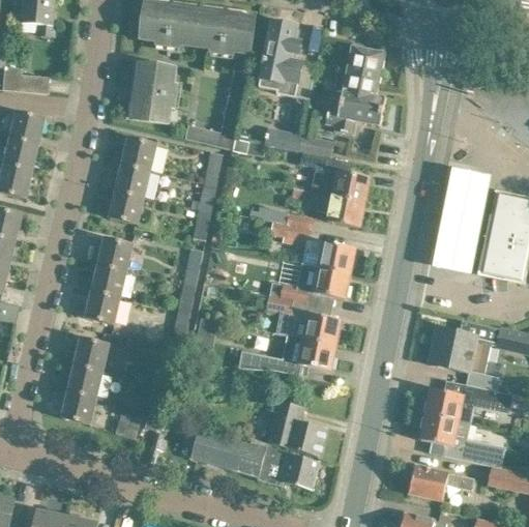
[(23,0),(21,22),(37,24),(36,34),(53,35),(55,20),(53,20),(54,0),(23,0)]
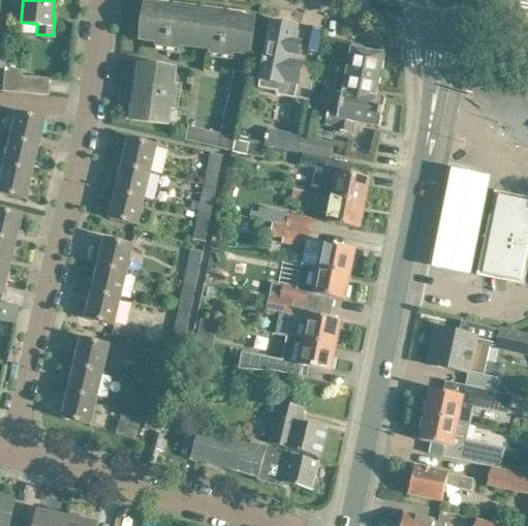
[(145,2),(140,38),(156,40),(155,44),(166,47),(172,5),(145,2)]
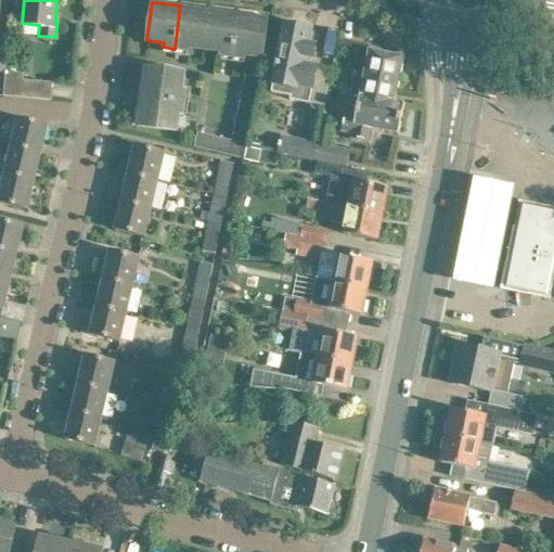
[(180,5),(175,49),(187,50),(188,45),(204,47),(208,10),(180,5)]
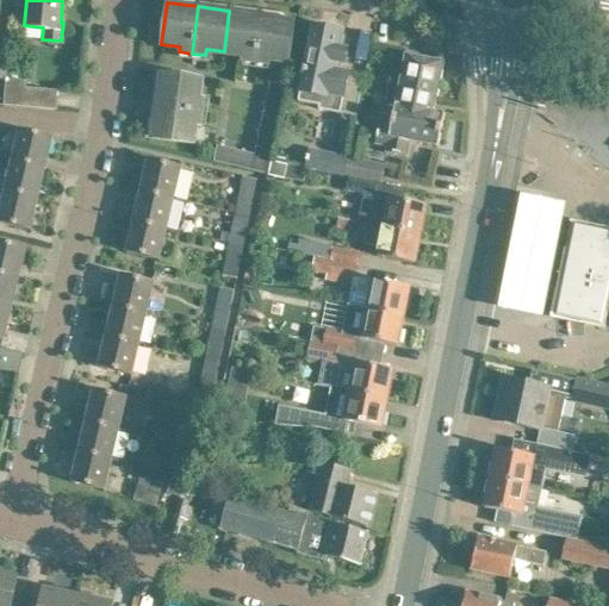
[(229,11),(224,51),(242,54),(241,60),(254,61),(260,14),(229,11)]
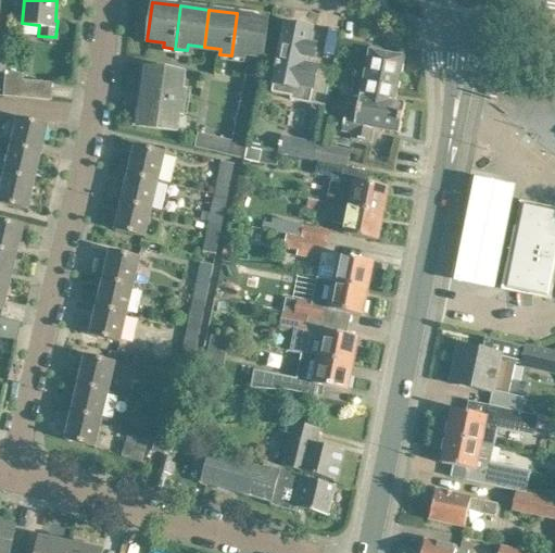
[(237,13),(231,55),(243,58),(244,52),(262,54),(266,17),(237,13)]
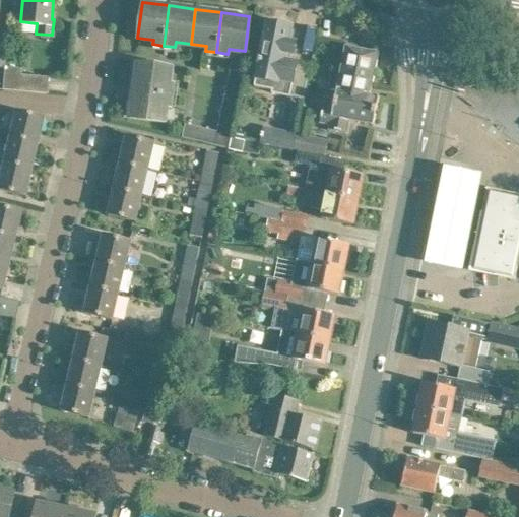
[(266,20),(253,84),(271,88),(270,91),(303,98),(310,62),(294,59),(294,61),(289,60),(290,52),(293,53),(295,42),(286,40),(289,25),(266,20)]
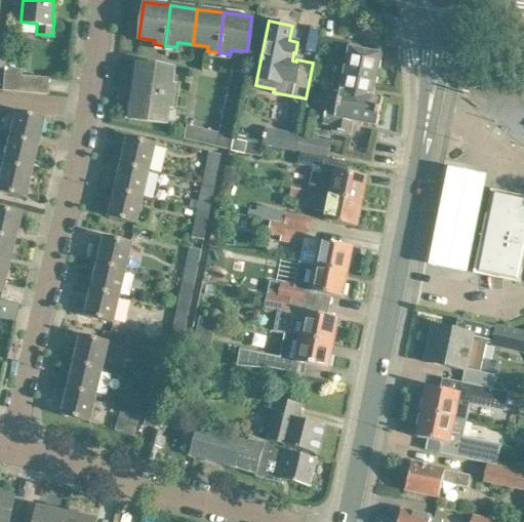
[(380,52),(348,45),(344,67),(333,65),(329,86),(372,95),(380,52)]
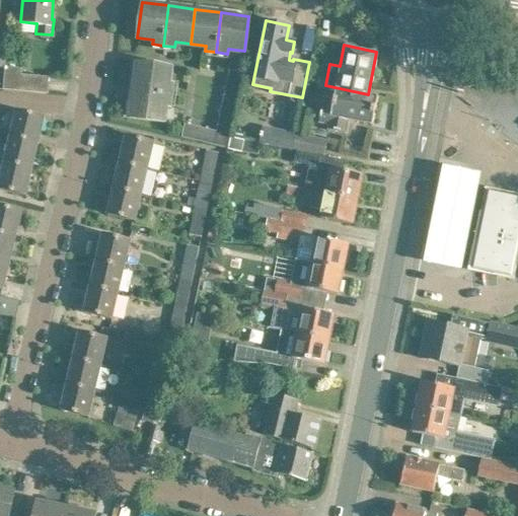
[(476,53),(469,57),(474,66),(482,62),(476,53)]
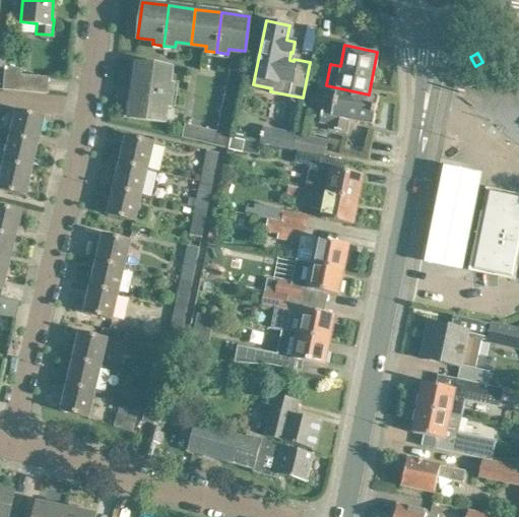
[(136,62),(132,88),(172,93),(174,82),(169,81),(171,66),(136,62)]
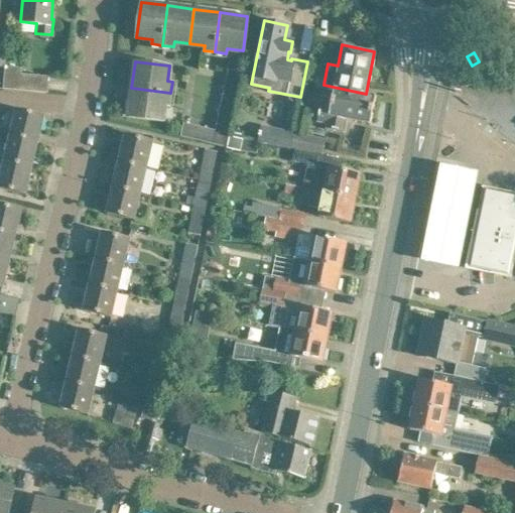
[(46,91),(47,75),(20,73),(20,66),(5,63),(3,86),(19,88),(19,89),(46,91)]
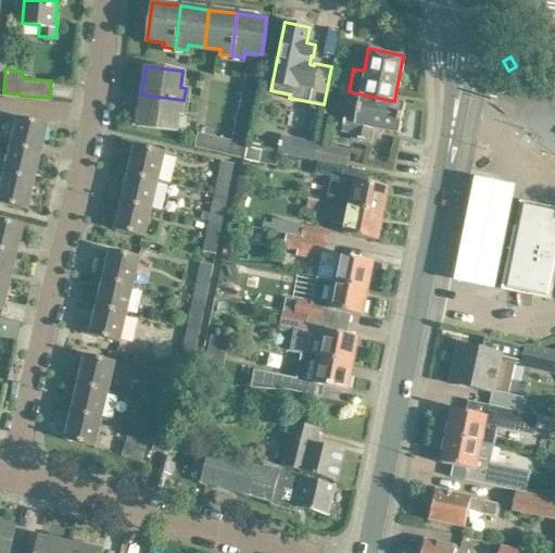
[(197,132),(193,145),(241,155),(244,142),(250,111),(257,75),(244,73),(243,75),(231,137),(197,129),(197,132)]
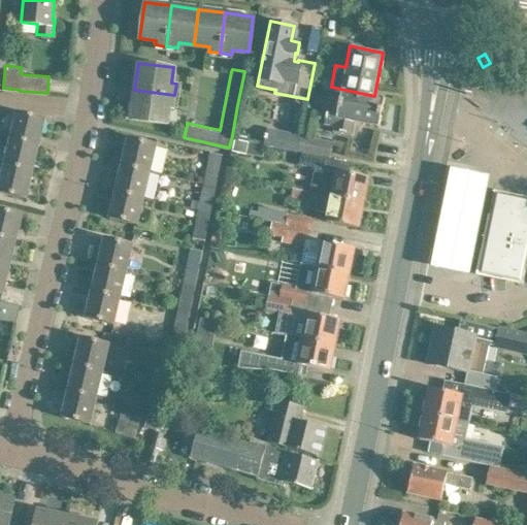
[(374,96),(331,87),(324,123),(333,125),(332,130),(351,134),(354,121),(379,126),(384,97),(374,96)]
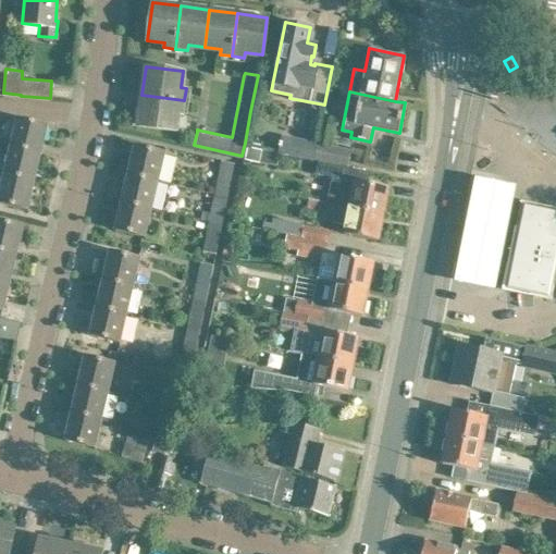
[(141,95),(138,124),(175,130),(178,112),(183,112),(184,100),(141,95)]
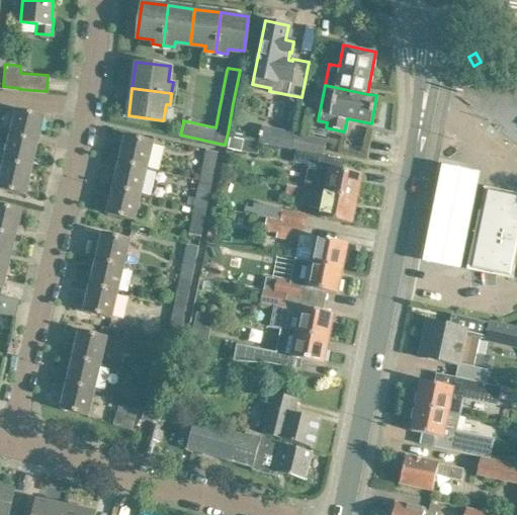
[(37,142),(44,115),(15,108),(9,135),(37,142)]
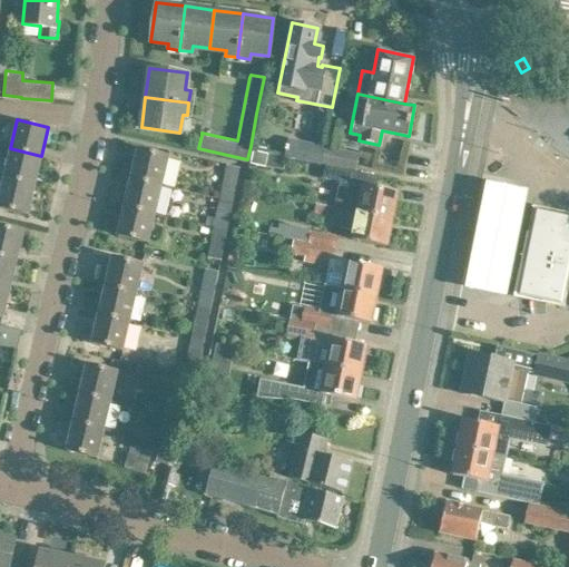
[(321,164),(324,145),(298,139),(295,158),(321,164)]
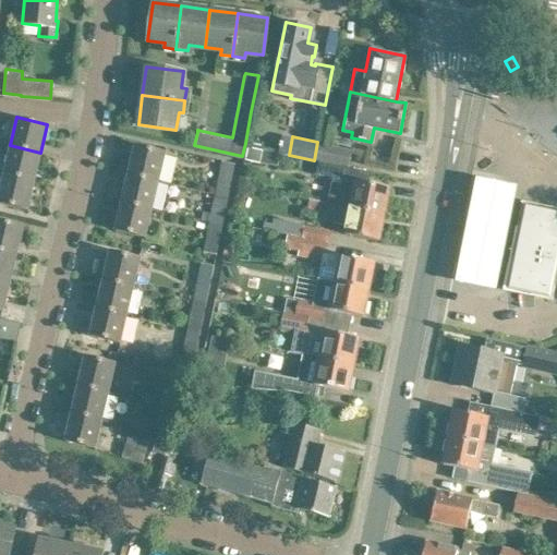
[(351,149),(317,142),(314,160),(318,161),(347,168),(348,166),(351,149)]
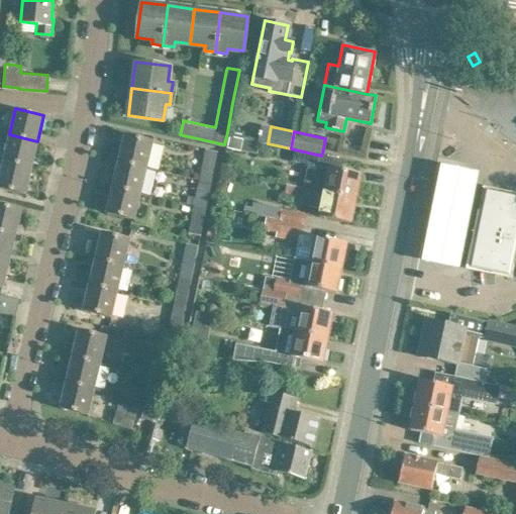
[(152,140),(124,133),(118,160),(146,167),(152,140)]
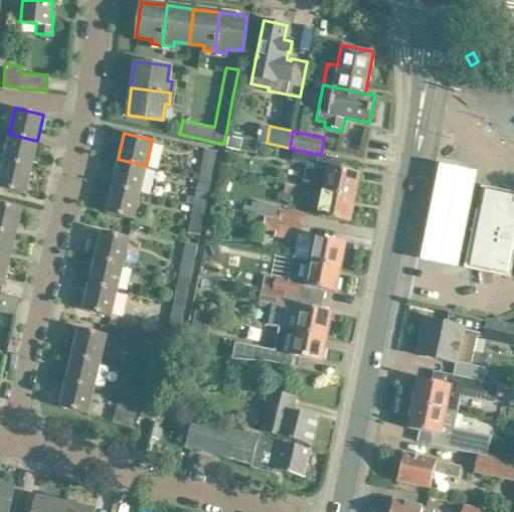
[(31,166),(37,141),(9,134),(2,160),(31,166)]
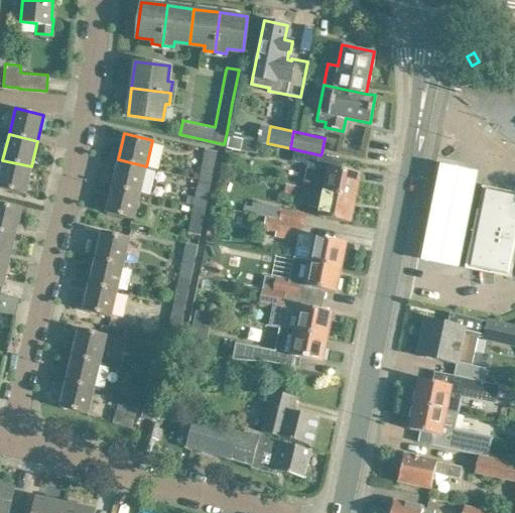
[(228,135),(225,147),(239,150),(242,138),(228,135)]
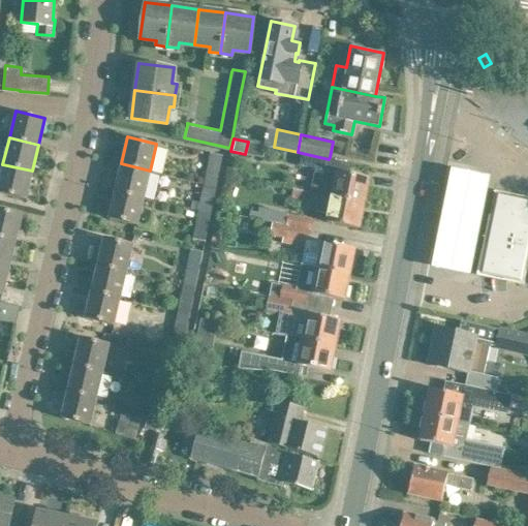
[(216,182),(221,153),(210,150),(204,179),(216,182)]
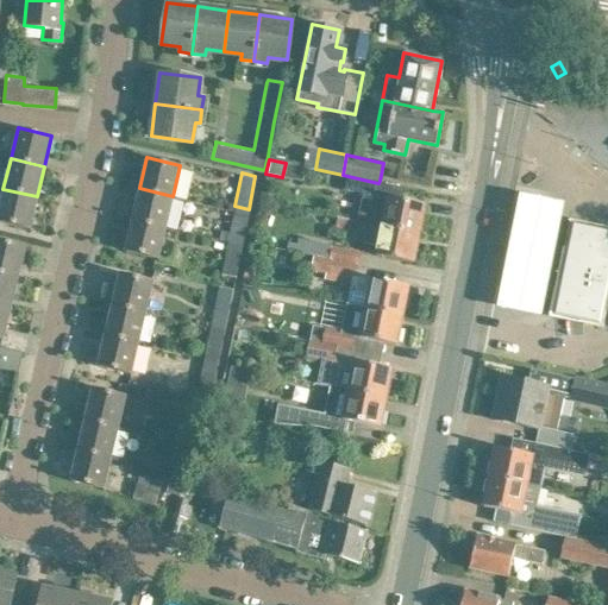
[(424,203),(399,197),(401,186),(380,181),(378,183),(348,176),(345,189),(363,193),(357,219),(381,224),(381,225),(418,232),(424,203)]
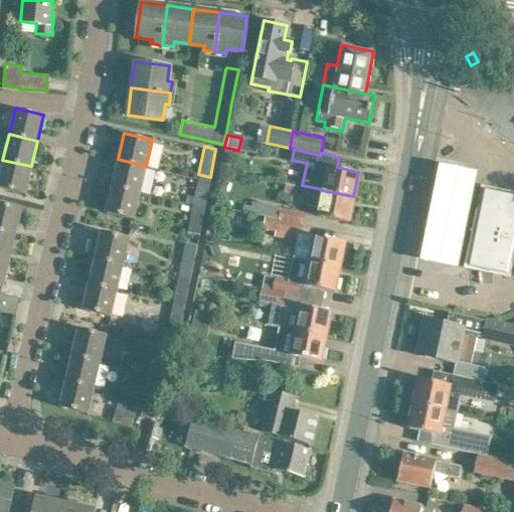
[(140,191),(146,166),(118,159),(112,185),(140,191)]
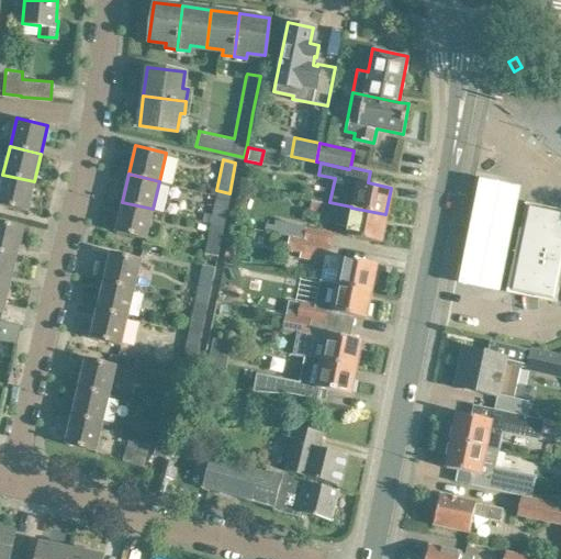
[(0,202),(27,210),(34,181),(2,175),(0,185),(0,202)]
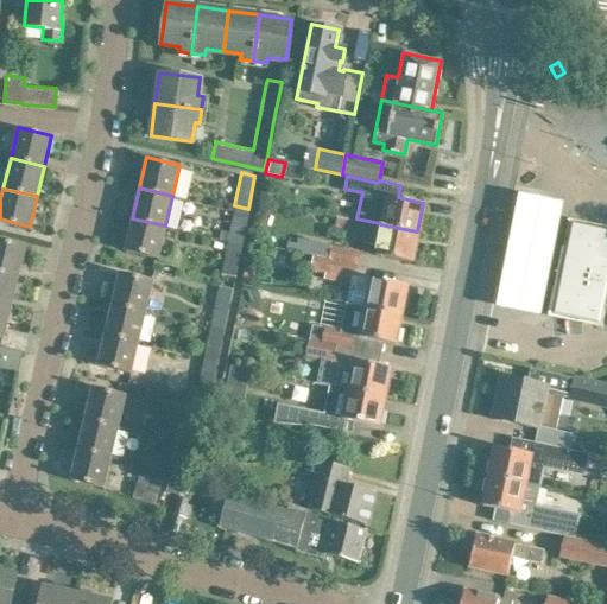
[(241,242),(248,209),(234,205),(227,239),(241,242)]
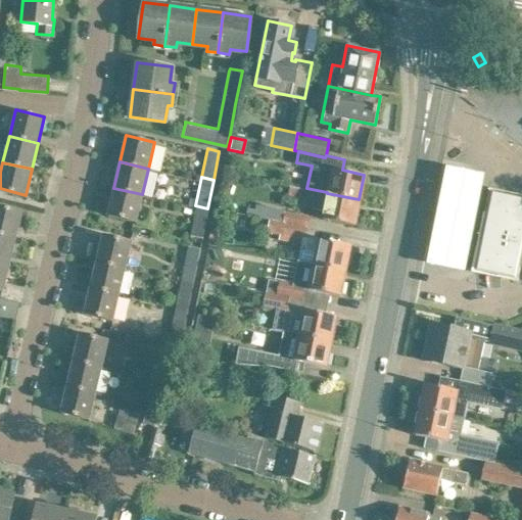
[(482,184),(445,177),(427,272),(465,279),(482,184)]
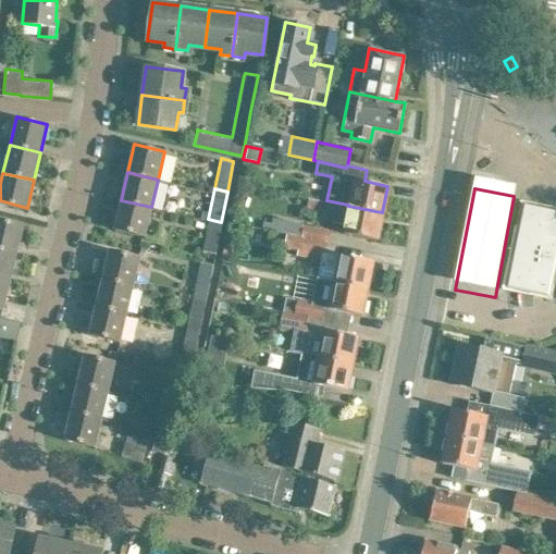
[(348,205),(326,200),(307,196),(305,208),(322,210),(321,218),(345,223),(343,232),(377,239),(382,212),(348,206),(348,205)]
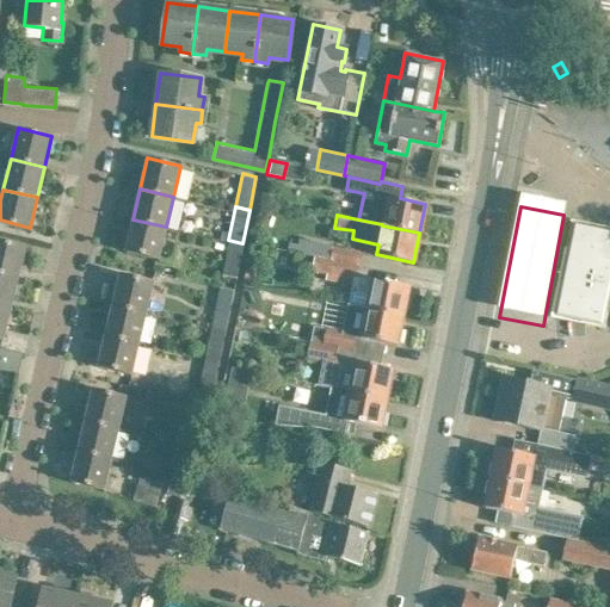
[(561,289),(556,289),(558,314),(583,313),(584,322),(603,326),(607,310),(607,308),(605,289),(609,287),(609,225),(571,218),(566,246),(571,248),(561,289)]
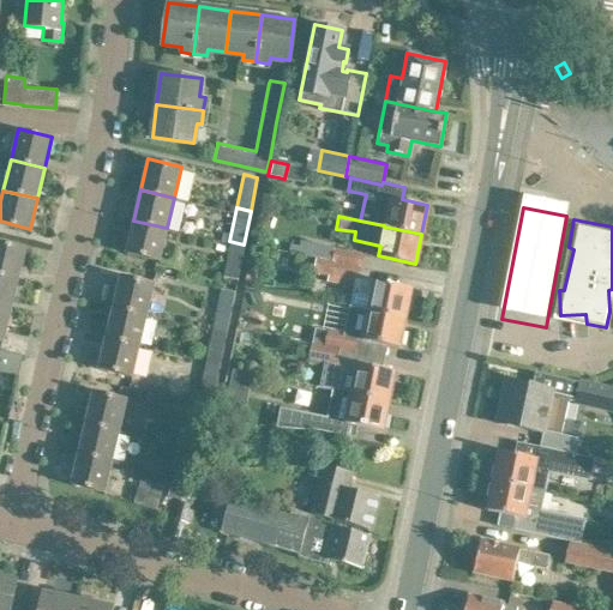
[(160,259),(167,228),(133,221),(126,252),(160,259)]
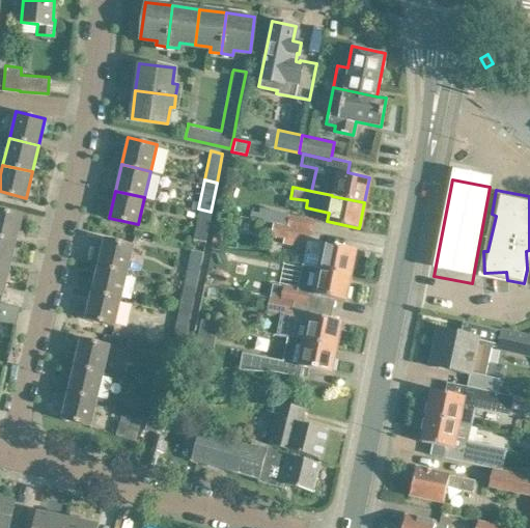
[(314,218),(288,212),(259,206),(257,218),(273,221),(286,223),(312,228),(314,218)]
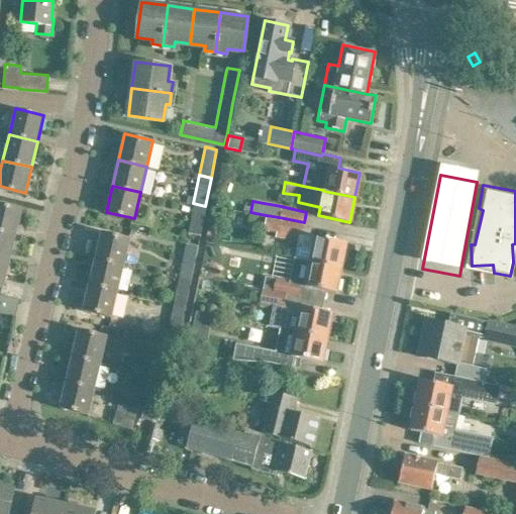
[(0,230),(15,234),(21,209),(0,203),(0,230)]
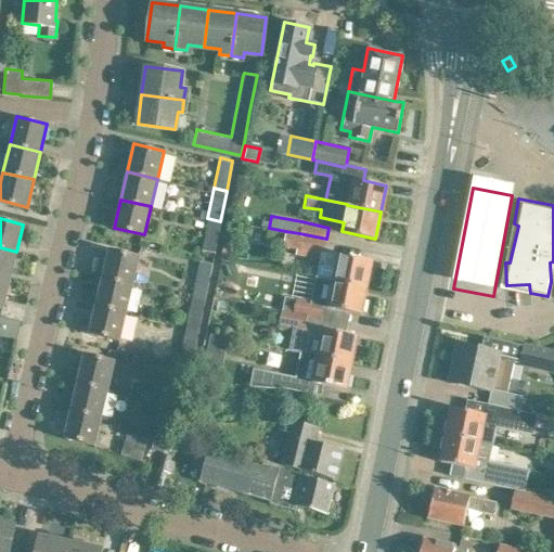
[(214,252),(220,221),(207,218),(201,248),(214,252)]
